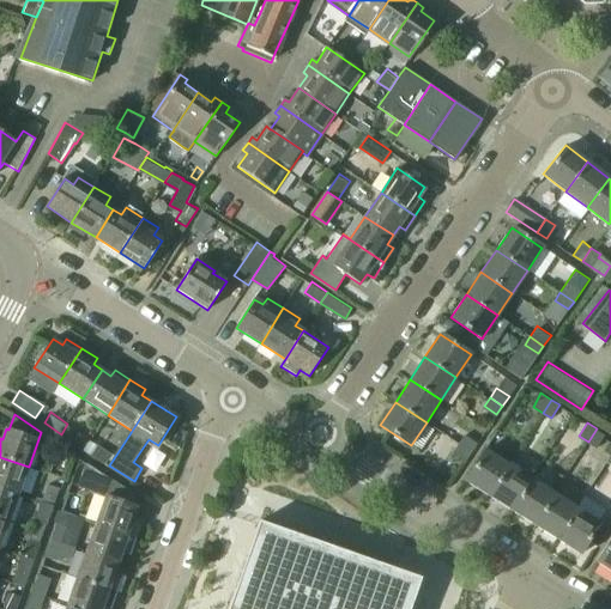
[(83,433),(67,424),(61,434),(77,444),(83,433)]
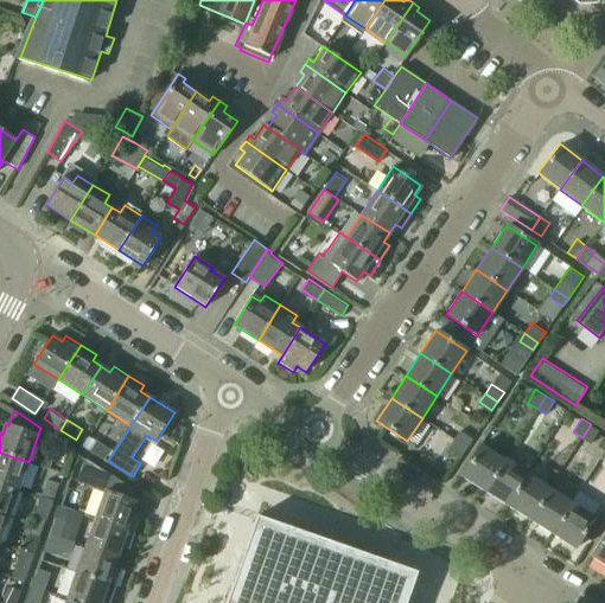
[(591,424),(583,437),(591,442),(599,430),(591,424)]
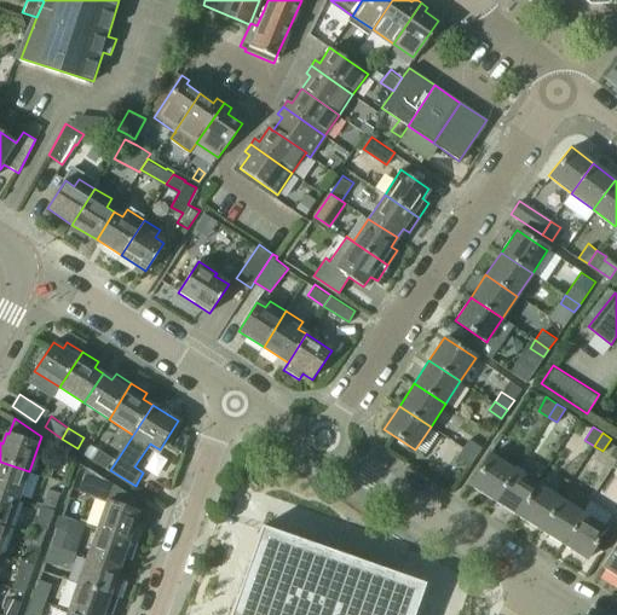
[(463,447),(476,456),(483,446),(471,437),(463,447)]
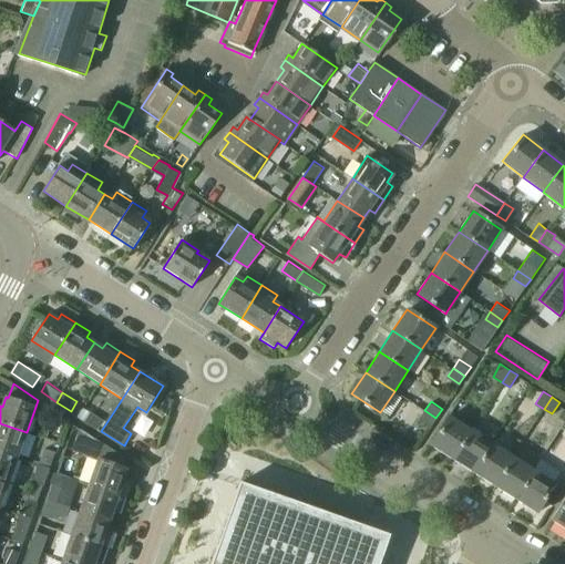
[(420,418),(420,419),(428,423),(431,426),(435,418),(424,410),(419,418),(420,418)]
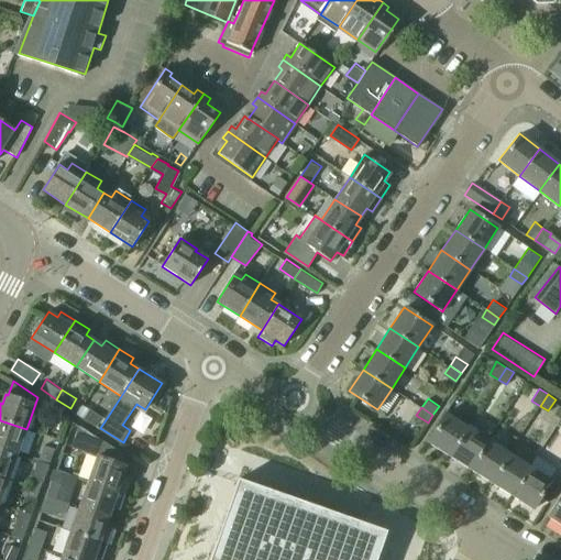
[(86,418),(100,428),(107,418),(91,408),(86,418)]
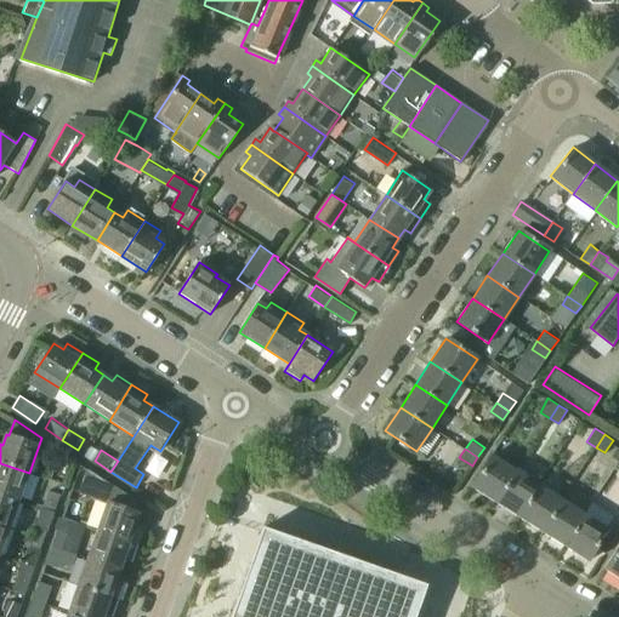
[(495,501),(516,470),(492,455),(472,486),(495,501)]
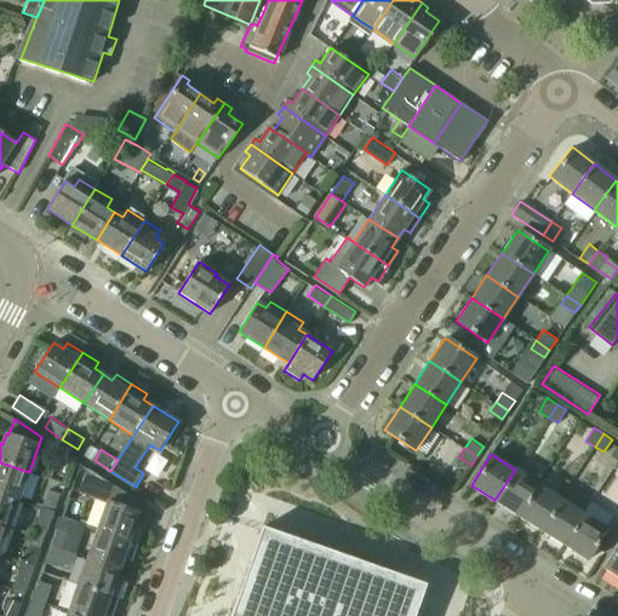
[(0,493),(19,500),(29,472),(0,462),(0,493)]
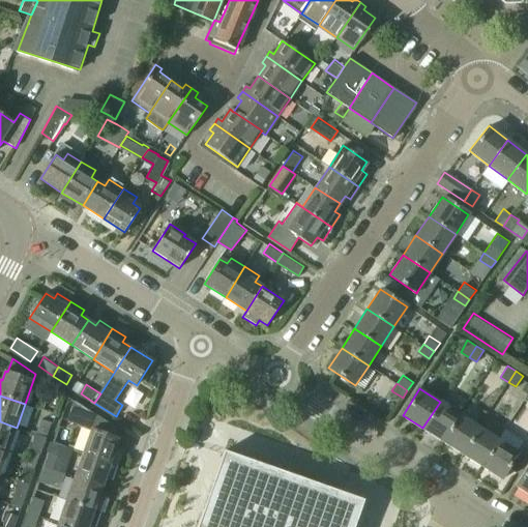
[(91,429),(83,452),(118,465),(123,450),(117,448),(120,439),(100,432),(105,420),(74,402),(67,420),(91,429)]
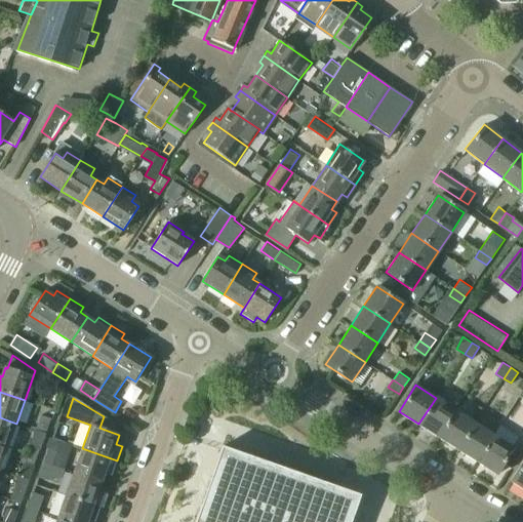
[(418,424),(438,436),(455,410),(436,398),(418,424)]
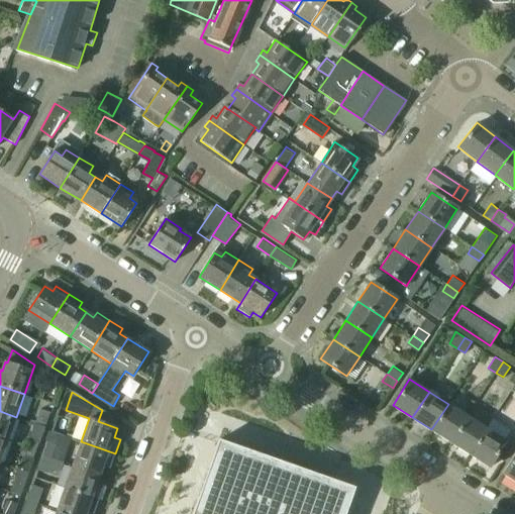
[(431,429),(450,442),(467,416),(448,404),(431,429)]
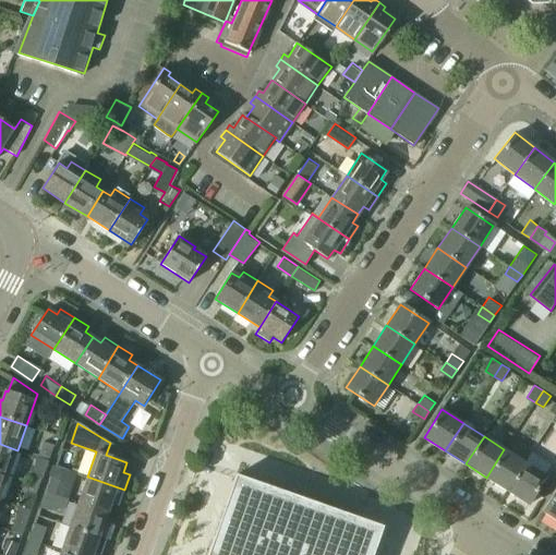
[(44,438),(37,457),(49,461),(55,443),(44,438)]
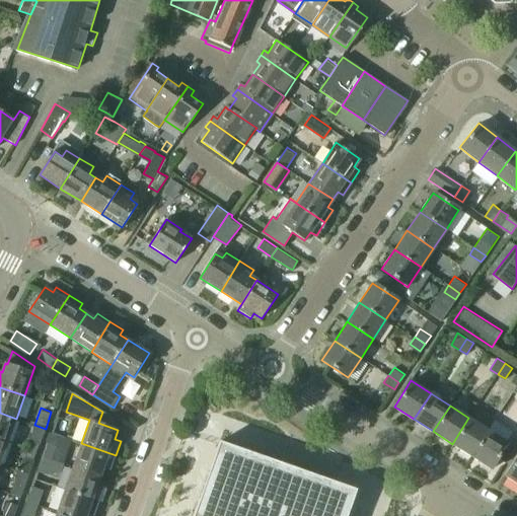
[(0,439),(8,442),(16,419),(0,413),(0,439)]
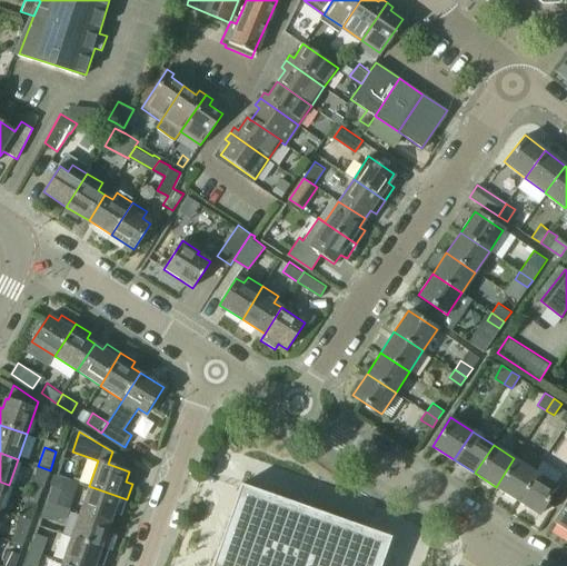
[(496,487),(517,500),(535,472),(514,458),(496,487)]
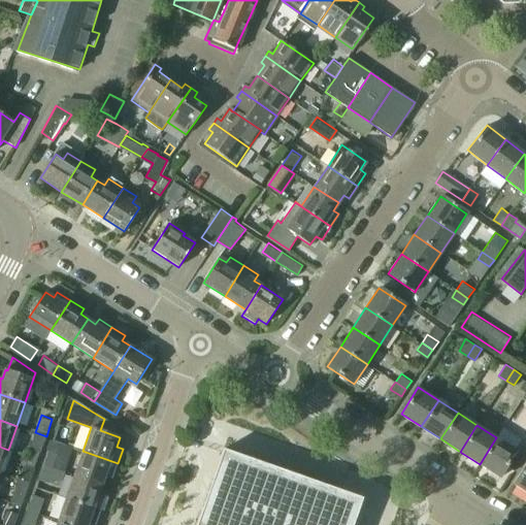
[(38,458),(46,436),(35,432),(30,447),(31,448),(28,455),(38,458)]
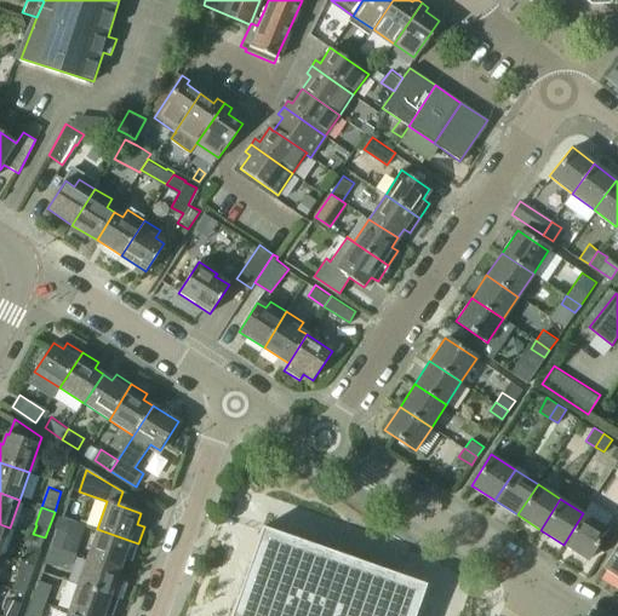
[(607,529),(583,513),(564,545),(588,559),(607,529)]
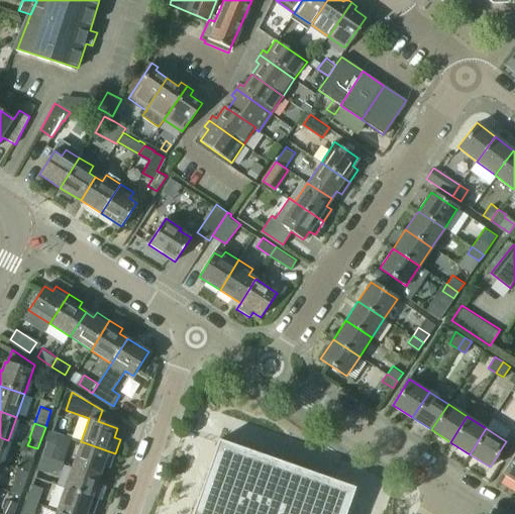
[(53,429),(44,453),(54,457),(63,433),(53,429)]
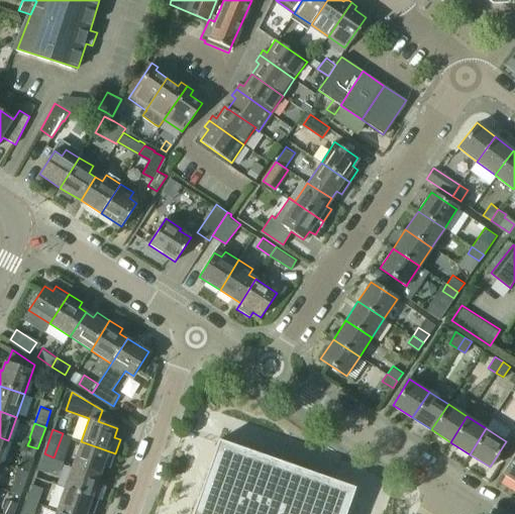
[(345,513),(351,497),(355,486),(336,480),(219,437),(191,513),(345,513)]
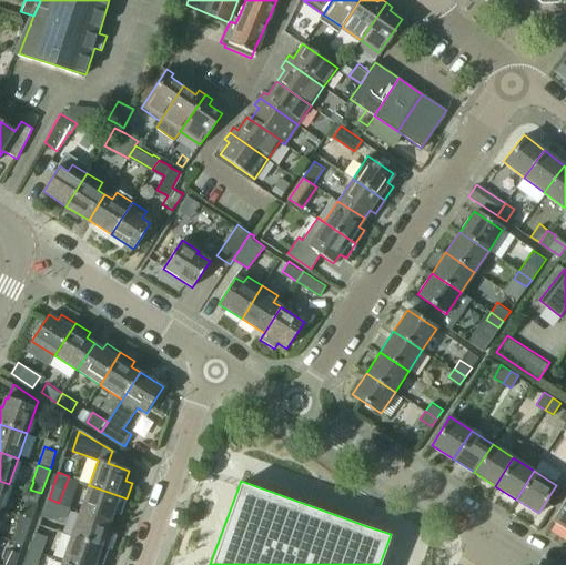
[(89,485),(80,511),(111,521),(113,513),(120,515),(127,498),(89,485)]
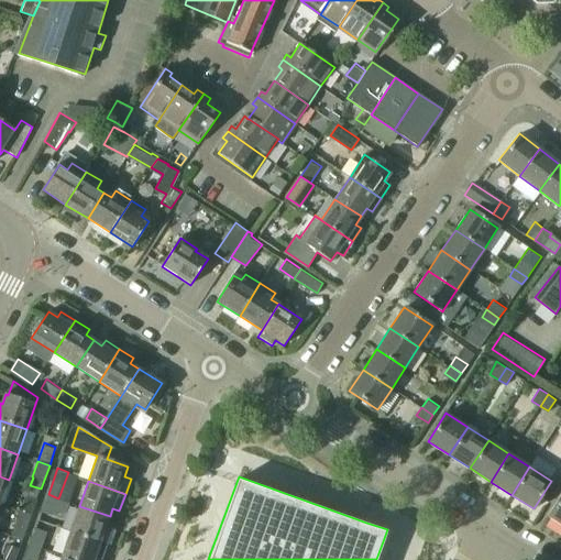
[(26,493),(20,512),(31,516),(37,497),(26,493)]
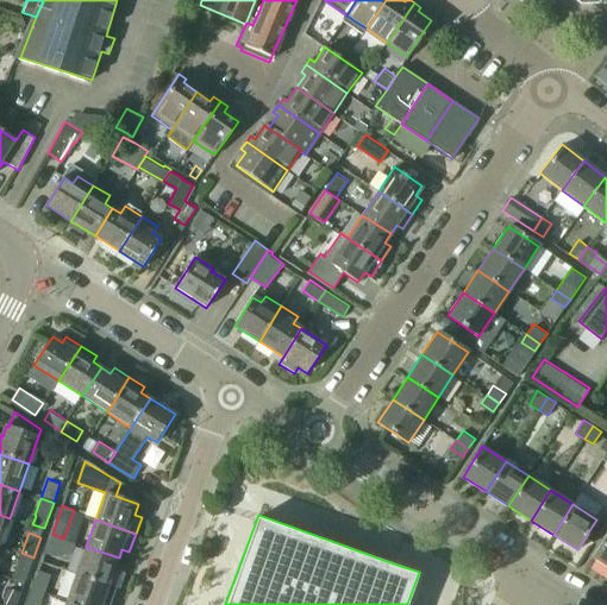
[(63,539),(52,534),(45,554),(57,558),(63,539)]
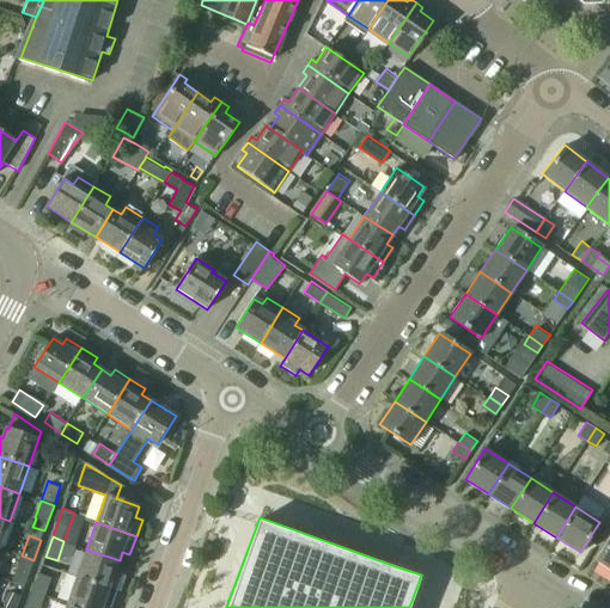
[(609,540),(597,562),(609,570),(609,540)]
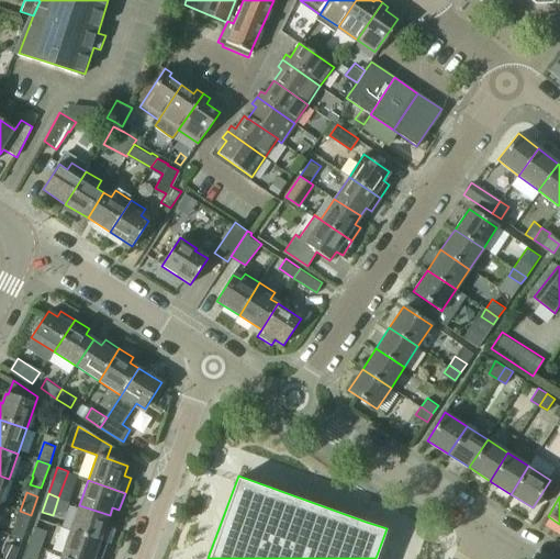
[(79,505),(70,529),(108,543),(112,528),(105,526),(110,515),(79,505)]
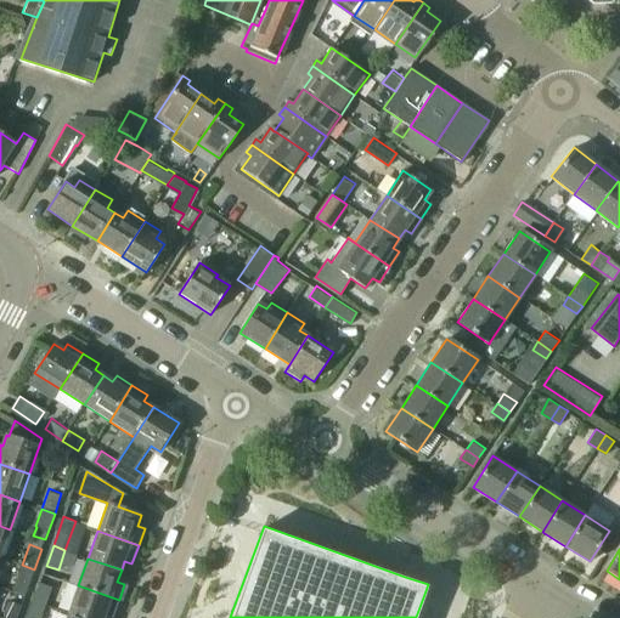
[(26,594),(34,570),(22,565),(13,590),(26,594)]
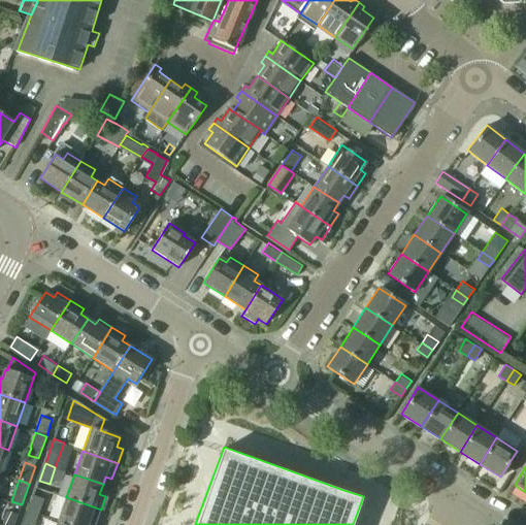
[(34,494),(28,511),(38,514),(44,497),(34,494)]
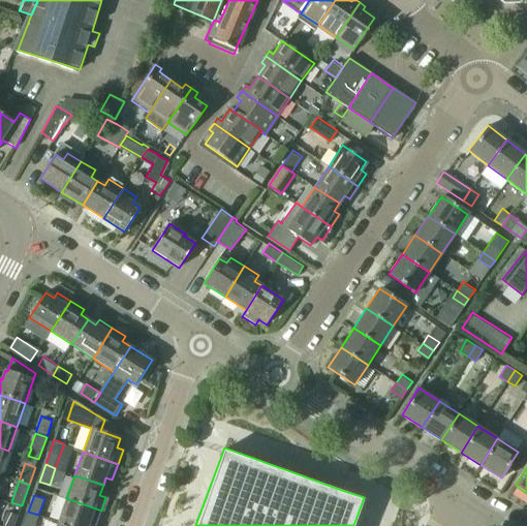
[(66,498),(58,522),(69,525),(88,525),(89,524),(94,525),(95,525),(101,511),(66,498)]
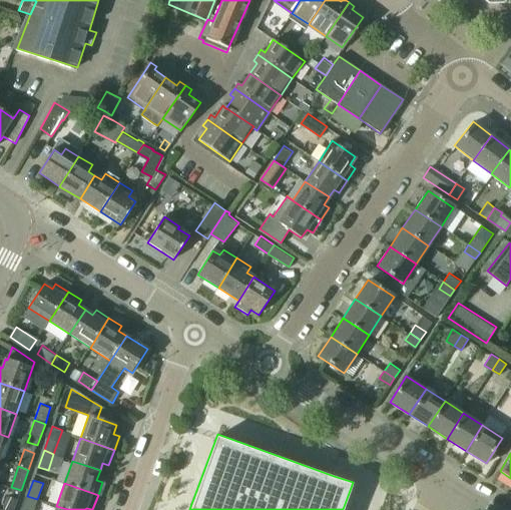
[(8,494),(2,509),(13,509),(18,498),(8,494)]
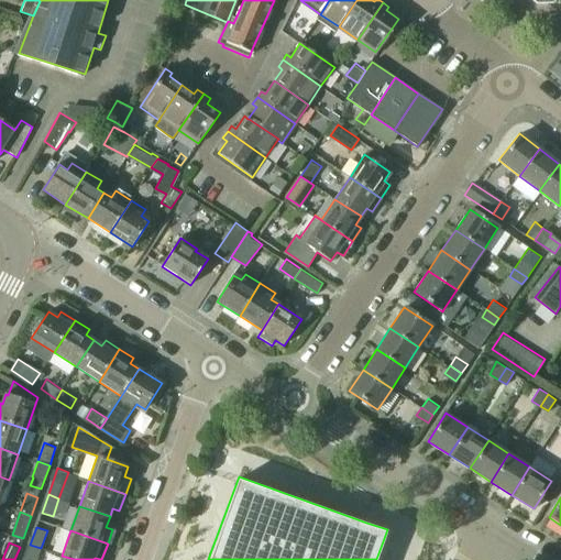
[(36,559),(41,548),(30,545),(24,559),(36,559)]
